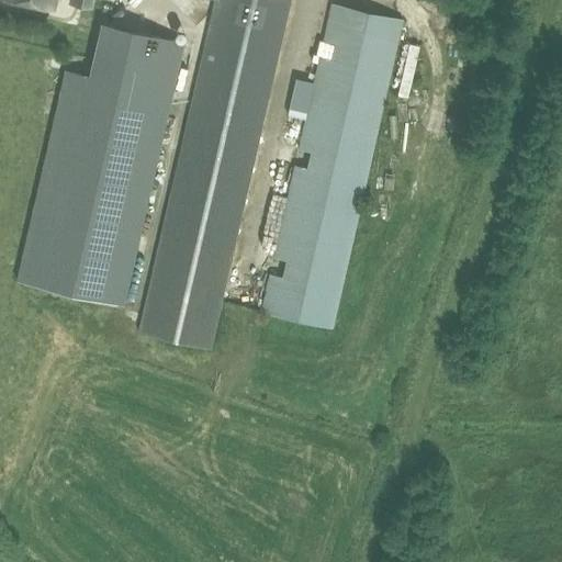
[(9,0),(54,10),(56,0),(9,0)]
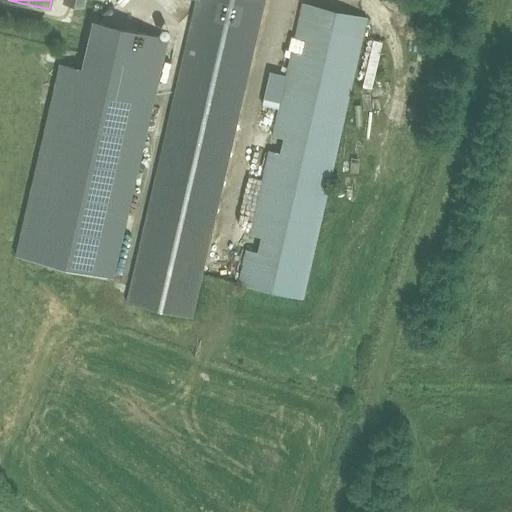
[(193,317),(264,0),(194,0),(126,302),(193,317)]
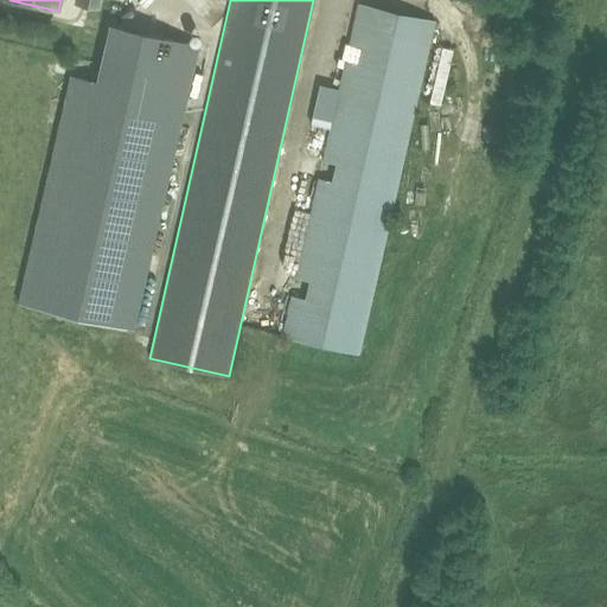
[(302,298),(289,295),(280,336),(358,355),(435,20),(357,2),(347,46),(362,50),(357,70),(343,66),(323,164),(334,166),(330,187),(317,185),(295,278),(306,281),(302,298)]
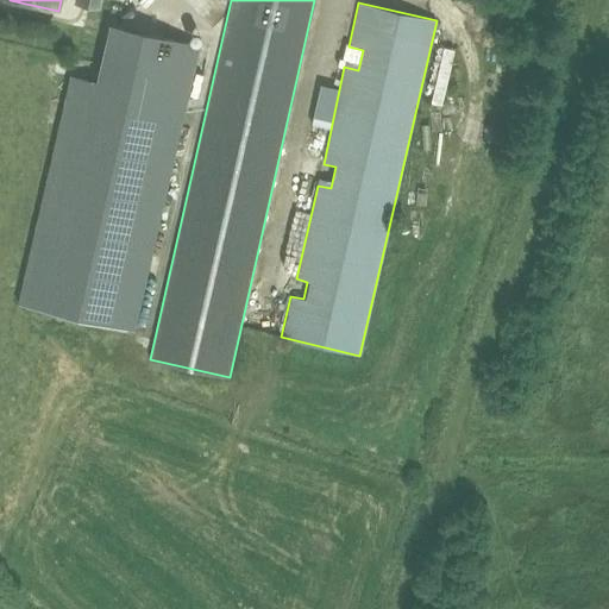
[(102,83),(71,76),(20,305),(137,331),(189,102),(202,45),(115,26),(102,83)]
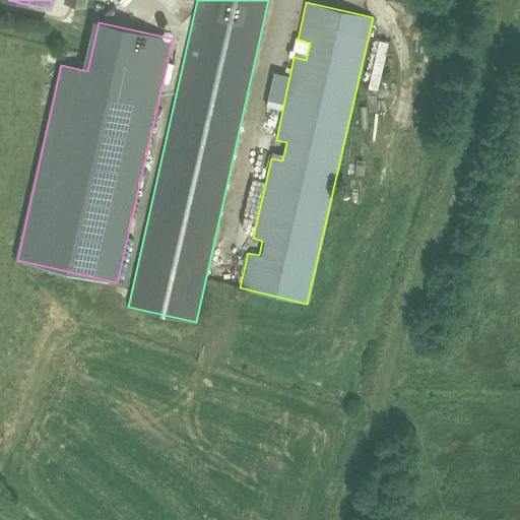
[(363,171),(363,151),(353,151),(353,171),(363,171)]
